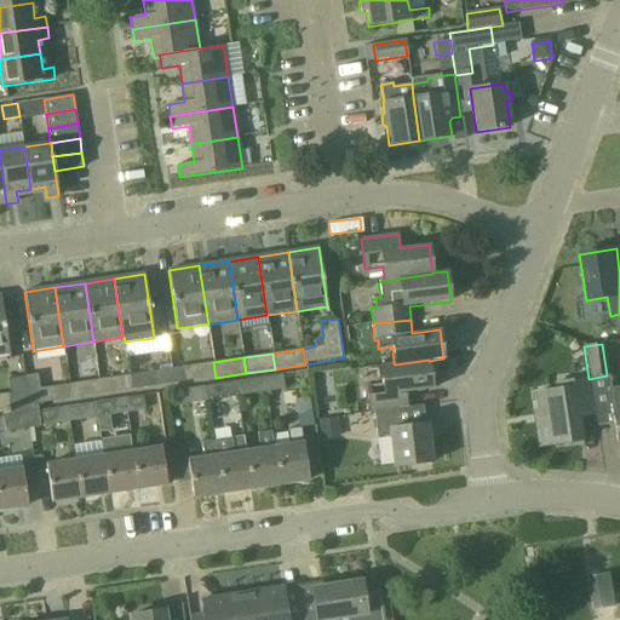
[(432,389),(429,361),(429,360),(395,365),(394,363),(380,366),(383,385),(366,386),(369,412),(373,412),(407,407),(405,392),(432,389)]
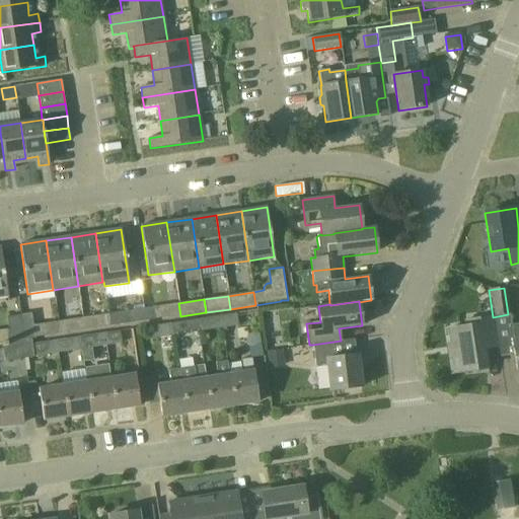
[(155,320),(180,316),(178,303),(153,307),(155,320)]
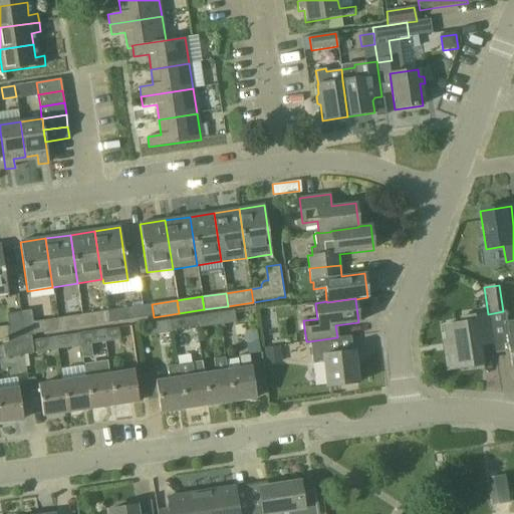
[(106,311),(108,323),(135,319),(133,307),(106,311)]
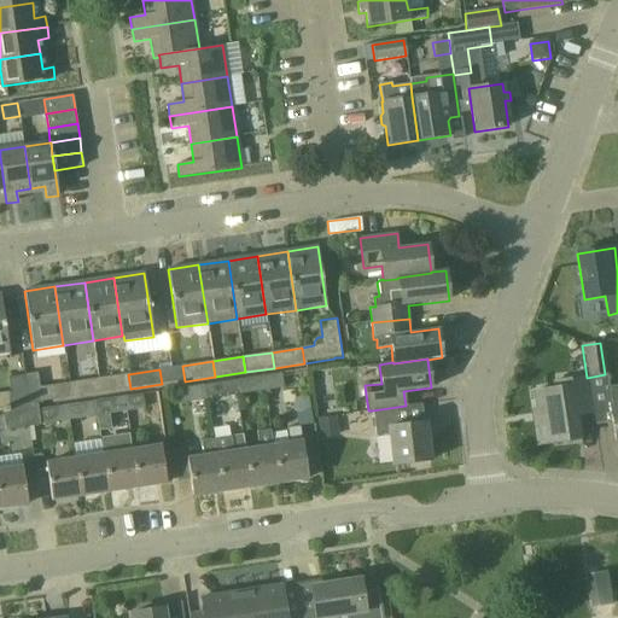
[(262,375),(264,392),(284,389),(281,373),(262,375)]
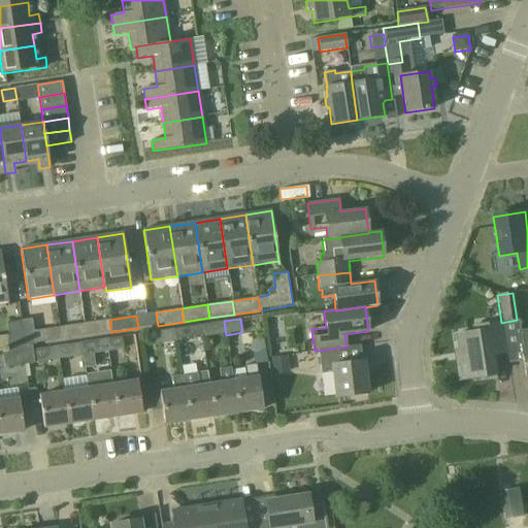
[(86,336),(111,332),(109,320),(85,323),(86,336)]
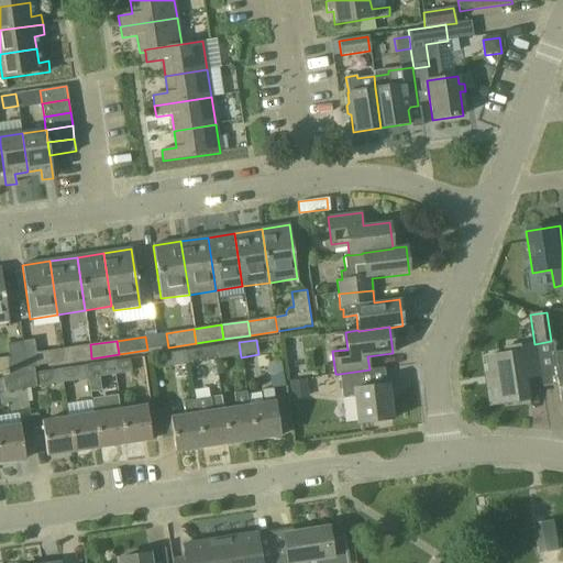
[(7,371),(22,368),(26,368),(24,354),(22,342),(7,344),(9,357),(0,357),(0,372),(1,372),(1,371),(7,371)]
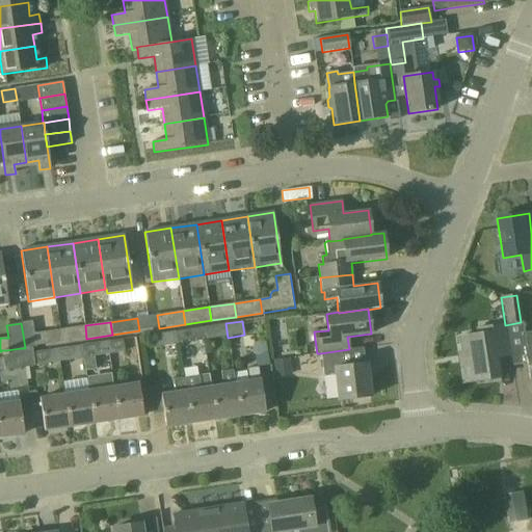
[(203,341),(228,338),(225,323),(201,327),(203,341)]
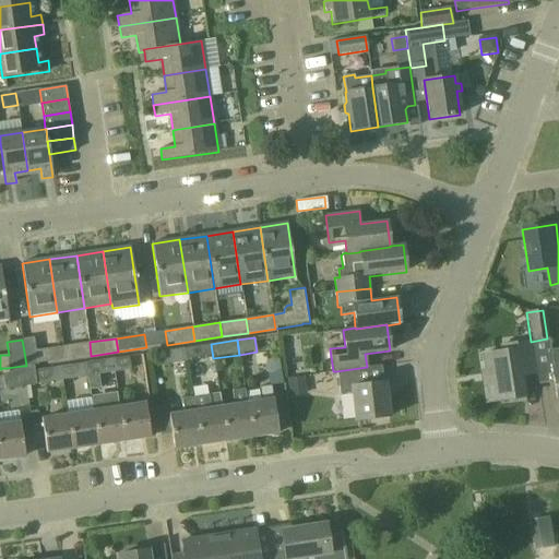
[(64,360),(91,356),(90,342),(62,346),(64,360)]
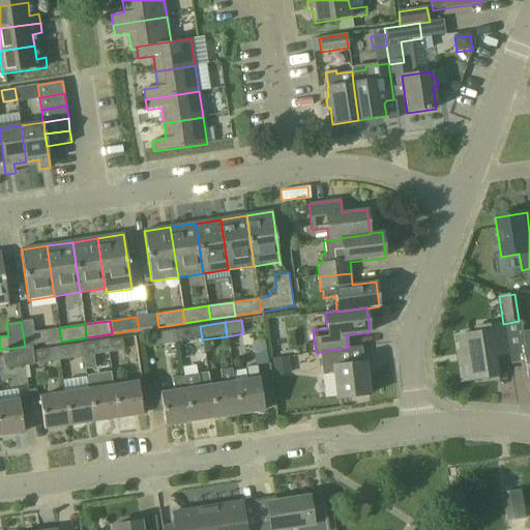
[(474,327),(475,332),(475,333),(474,333),(458,336),(460,351),(457,352),(461,381),(481,379),(482,383),(498,381),(497,376),(494,356),(507,355),(503,324),(474,327)]
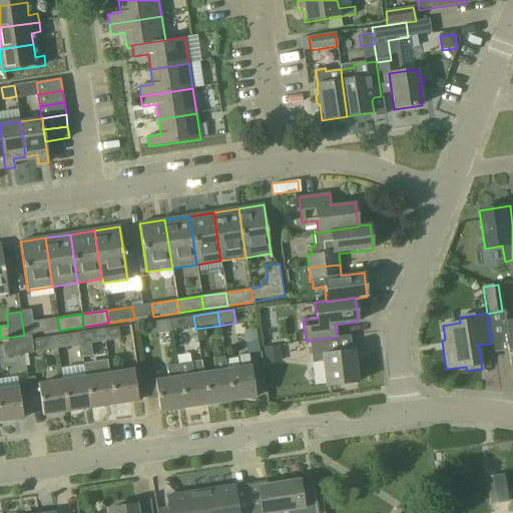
[(172,332),(195,329),(193,316),(170,319),(172,332)]
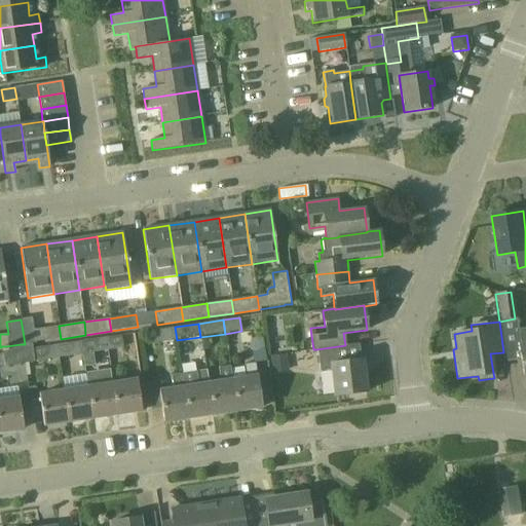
[(23,331),(25,344),(31,343),(61,339),(59,326),(33,330),(23,331)]
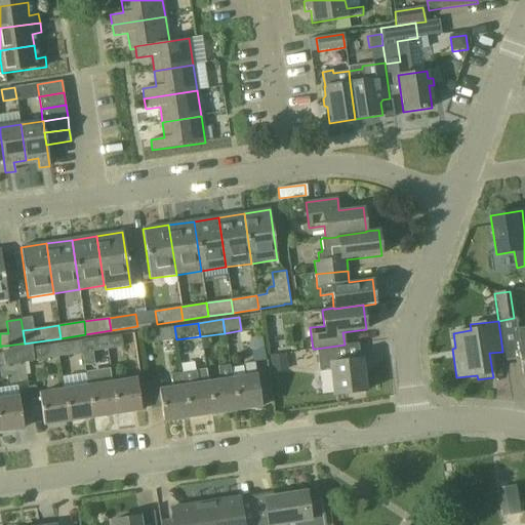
[(152,344),(176,339),(174,326),(150,330),(152,344)]
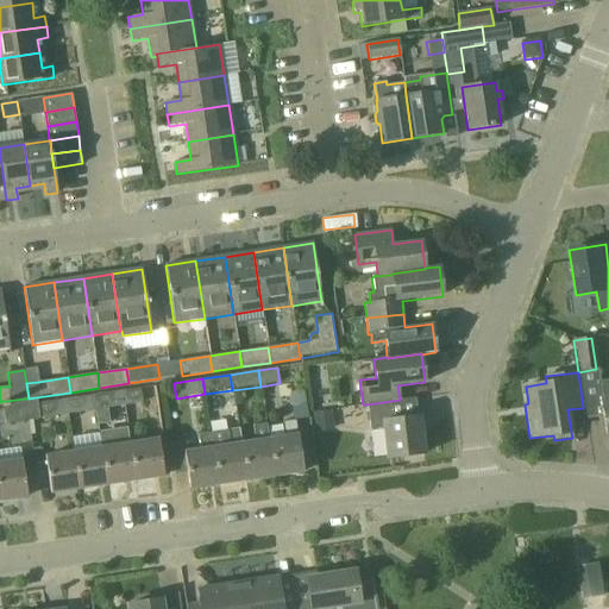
[(608,381),(598,383),(607,441),(608,440),(608,381)]
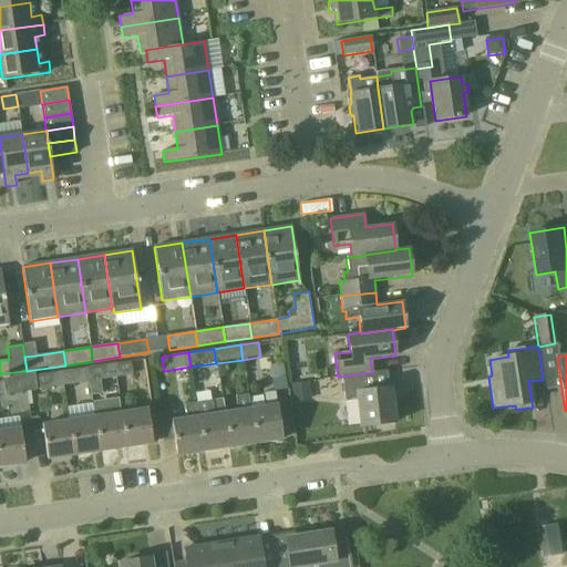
[(113,364),(115,378),(133,375),(131,362),(113,364)]
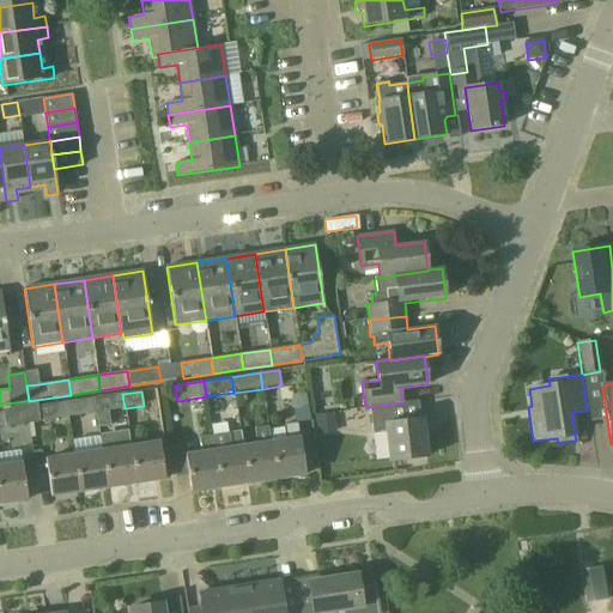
[(108,411),(125,408),(122,394),(93,398),(96,413),(98,429),(110,426),(108,411)]
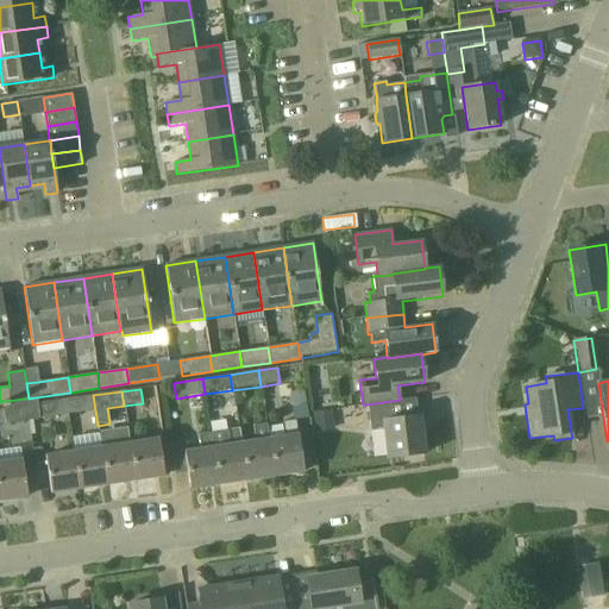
[(68,415),(95,410),(93,395),(66,400),(68,415)]
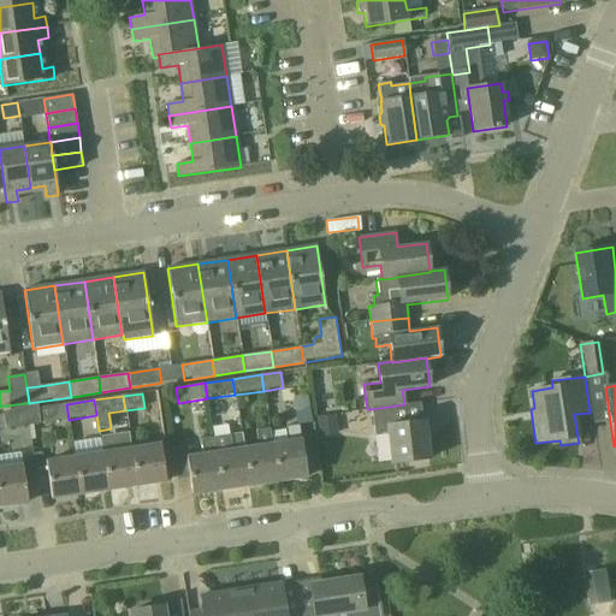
[(29,403),(24,403),(28,426),(69,420),(66,404),(37,408),(36,402),(29,403)]
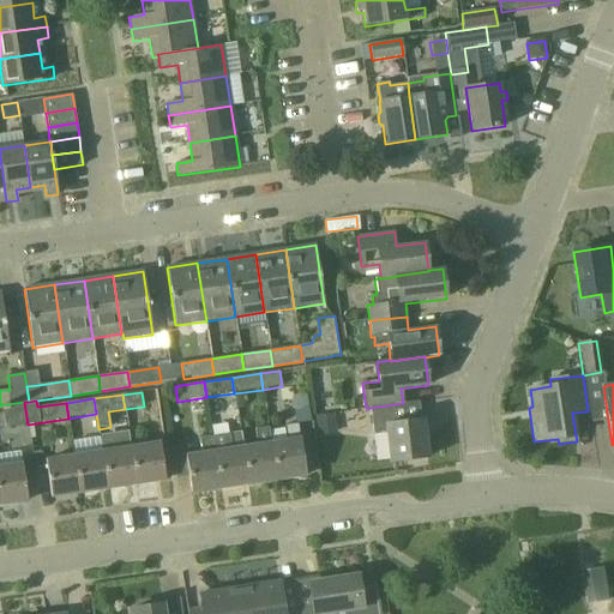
[(0,428),(28,425),(24,402),(7,404),(1,404),(1,405),(1,411),(2,411),(2,413),(0,413),(0,428)]
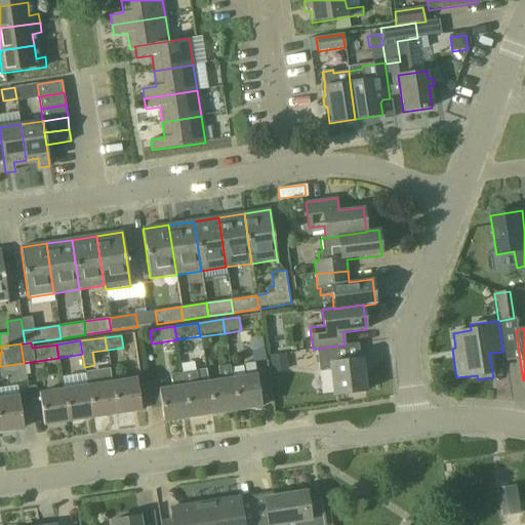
[(345,345),(316,349),(319,371),(330,369),(333,396),(366,392),(362,359),(360,359),(358,344),(345,345)]
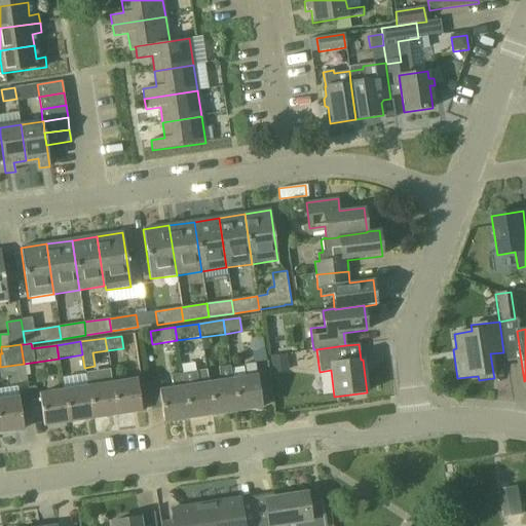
[(232,379),(236,412),(262,408),(257,375),(255,364),(243,365),(246,377),(232,379)]
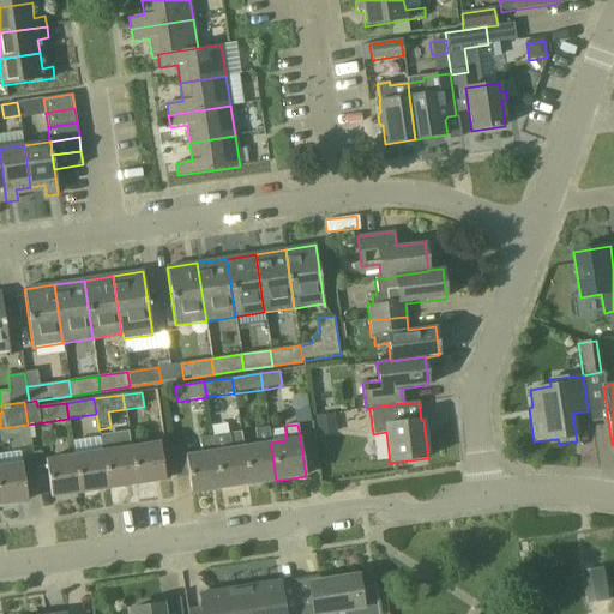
[(271,443),(269,427),(254,428),(257,445),(244,447),(242,447),(248,486),(276,481),(271,443)]
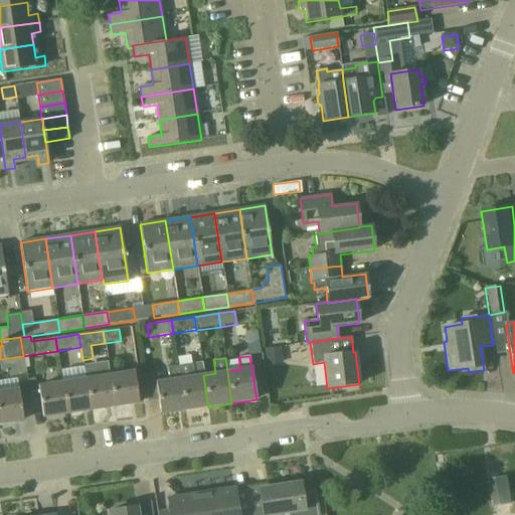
[(110,374),(108,362),(84,365),(87,378),(86,378),(91,410),(114,406),(110,374)]
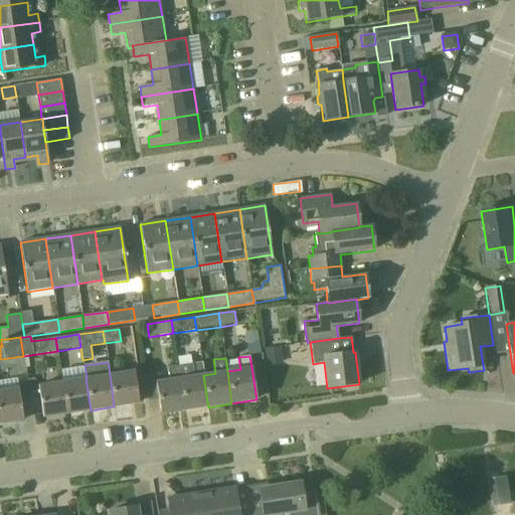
[(203,375),(204,375),(202,362),(192,363),(193,376),(180,378),(184,410),(208,407),(203,375)]
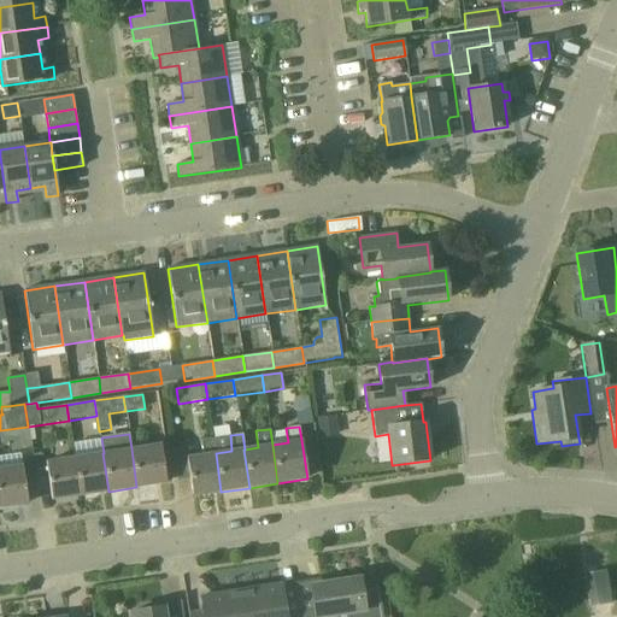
[(216,453),(213,439),(200,440),(203,456),(187,458),(186,447),(172,450),(176,481),(189,480),(192,497),(221,492),(216,453)]
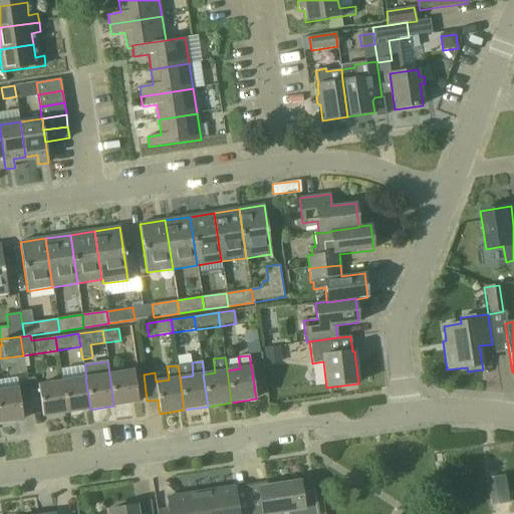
[(90,410),(85,377),(84,377),(83,366),(62,369),(63,380),(62,381),(66,413),(90,410)]
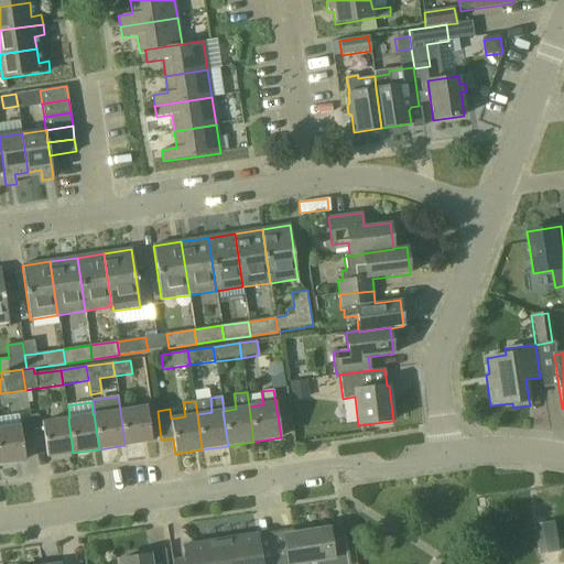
[(120,410),(125,445),(152,441),(147,407),(120,410)]
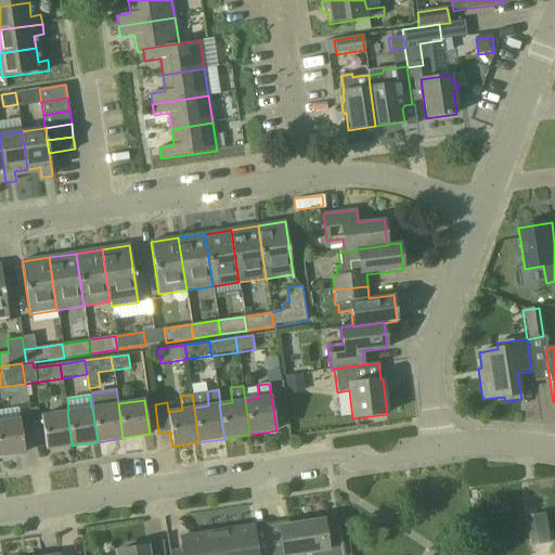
[(46,450),(72,446),(67,412),(40,415),(46,450)]
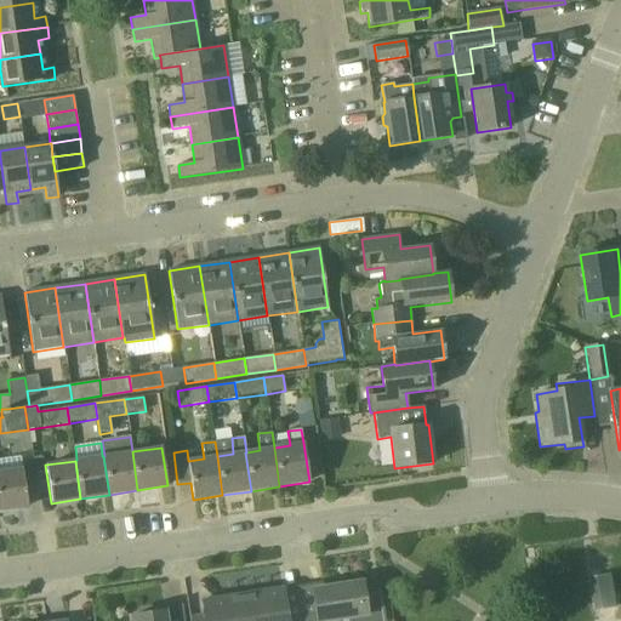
[(0,511),(28,507),(22,468),(0,471),(0,511)]
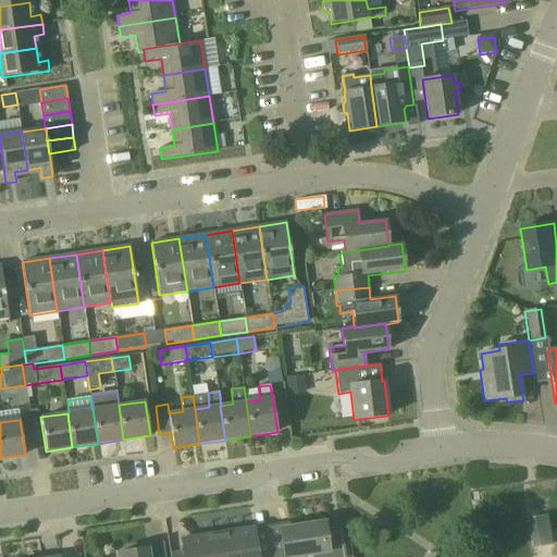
[(547,516),(531,518),(528,519),(533,548),(552,545),(549,529),(547,516)]
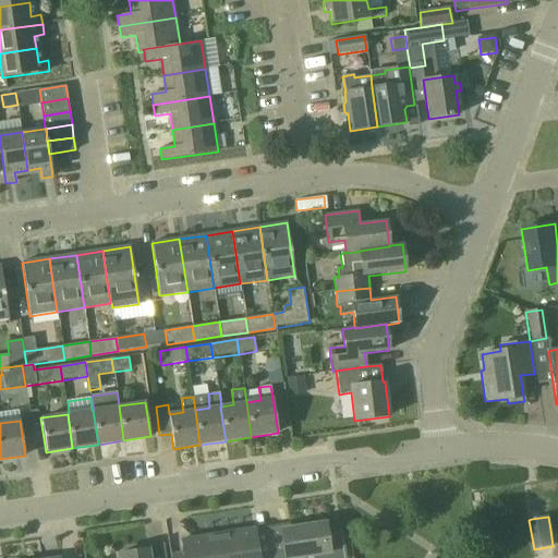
[(284,550),(270,553),(270,557),(287,557),(312,555),(312,557),(344,557),(341,531),(326,533),(325,524),(305,528),(305,521),(290,523),(291,530),(281,531),(284,550)]
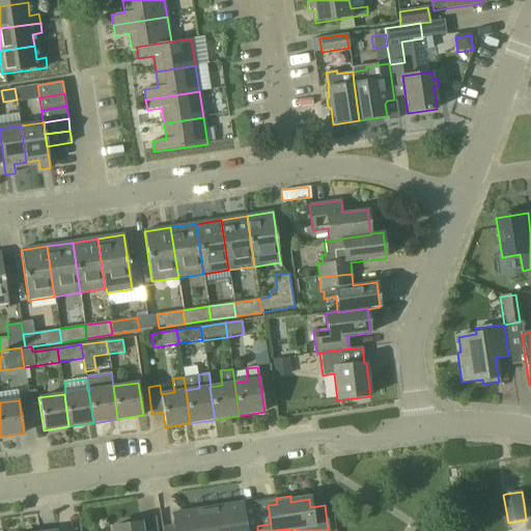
[(257,530),(257,526),(245,528),(241,504),(207,509),(211,530),(257,530)]
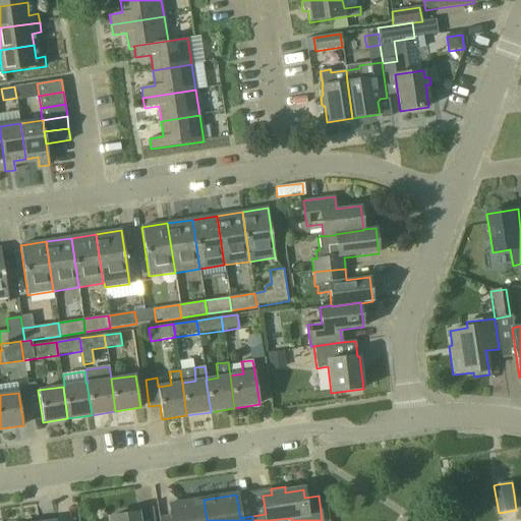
[(172,520),(207,520),(204,500),(170,504),(172,520)]
